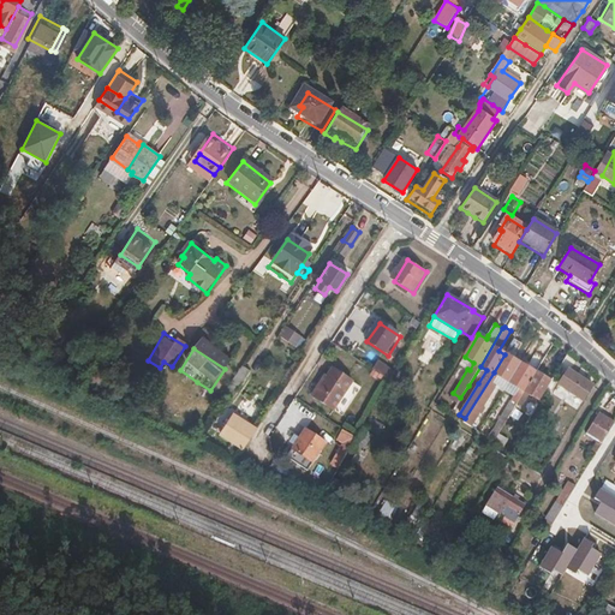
[(509,383),(520,363),(505,354),(494,372),(465,418),(463,423),(471,427),(481,412),(496,386),(493,384),(497,376),(509,383)]
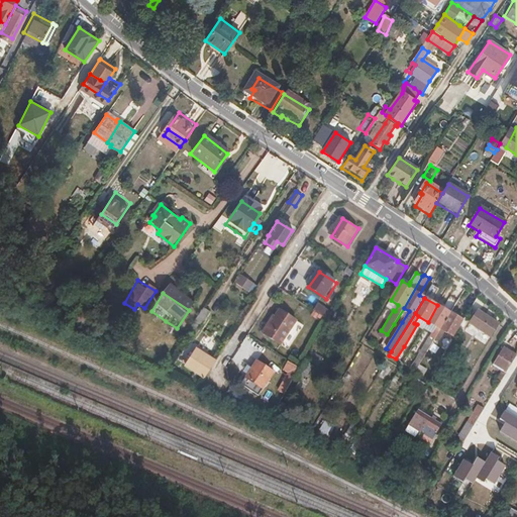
[(331,314),(317,304),(312,311),(327,321),(331,314)]
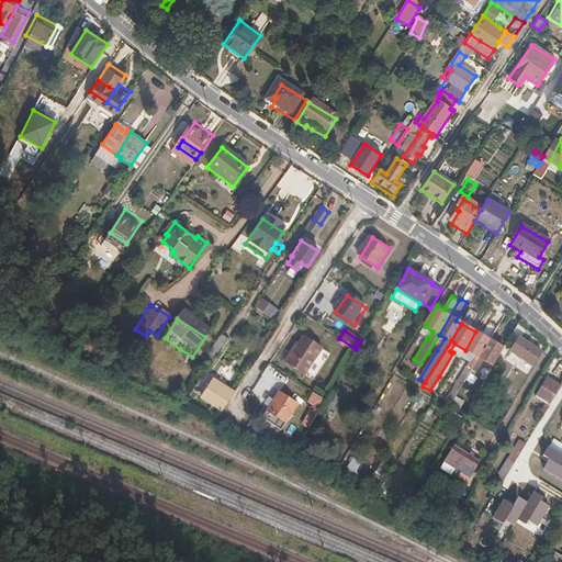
[(480,358),(490,340),(475,332),(465,350),(473,356),(470,362),(463,373),(458,382),(447,401),(451,404),(456,396),(464,382),(480,358)]
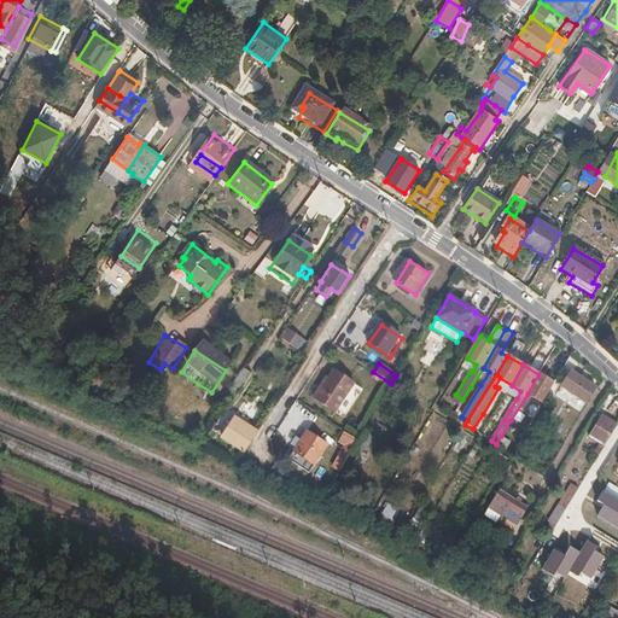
[(233,402),(250,377),(242,371),(233,384),(225,396),(233,402)]
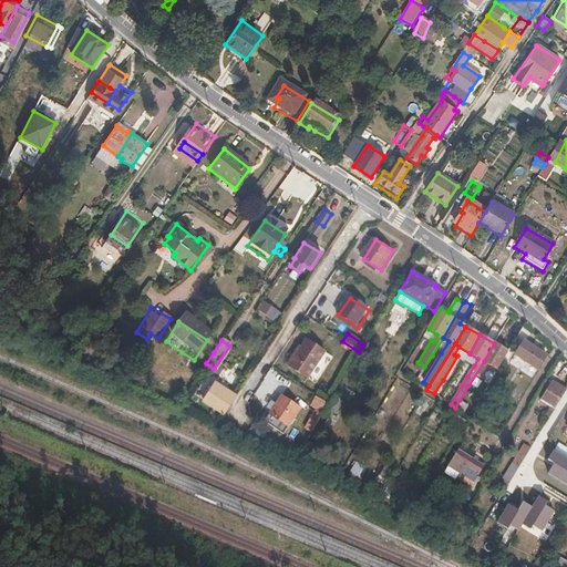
[(308,379),(325,353),(306,341),(297,354),(289,366),(308,379)]
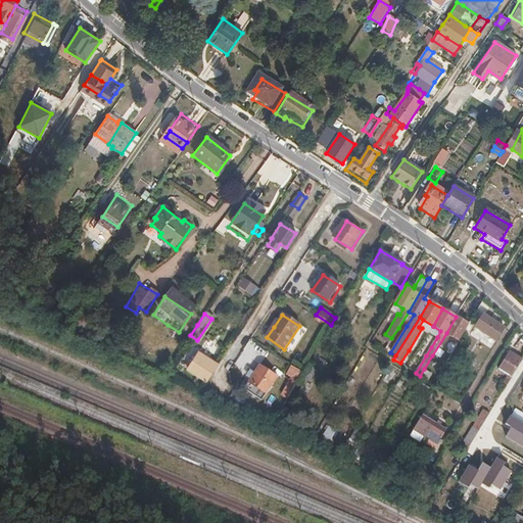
[(459,341),(469,324),(456,317),(446,333),(459,341)]
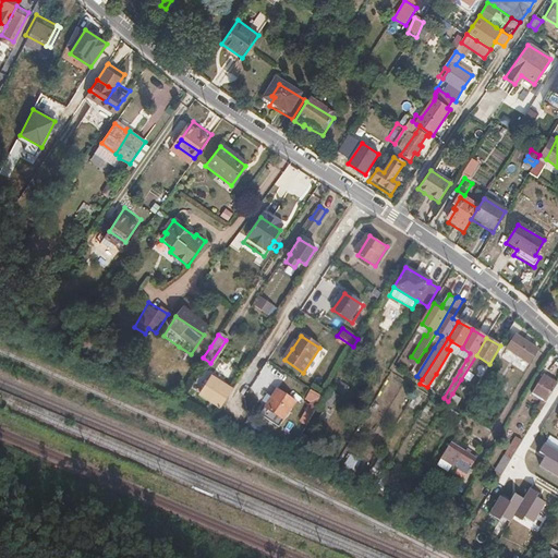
[(531,366),(538,352),(516,338),(507,352),(531,366)]
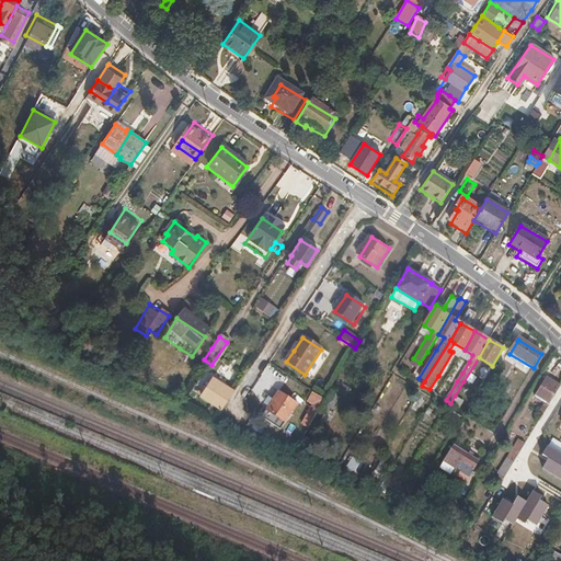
[(227,401),(233,391),(214,377),(201,397),(221,410),(227,401)]
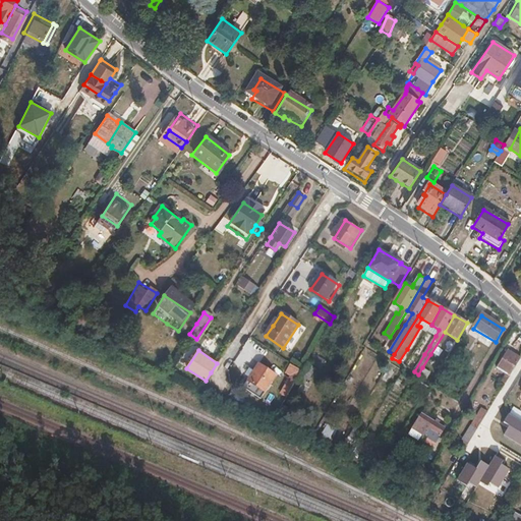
[(511,377),(520,359),(520,358),(509,351),(498,368),(511,377)]
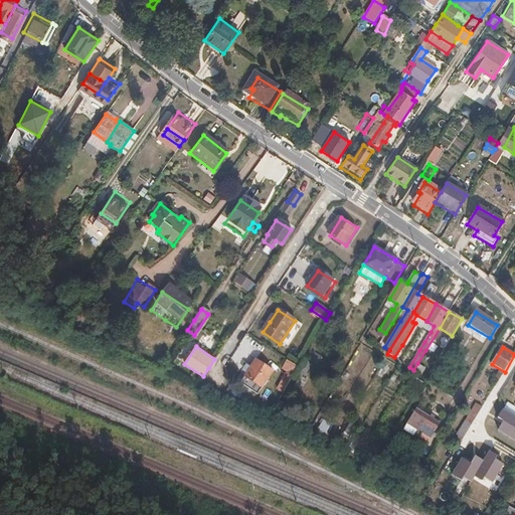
[(315,367),(319,360),(312,355),(308,362),(315,367)]
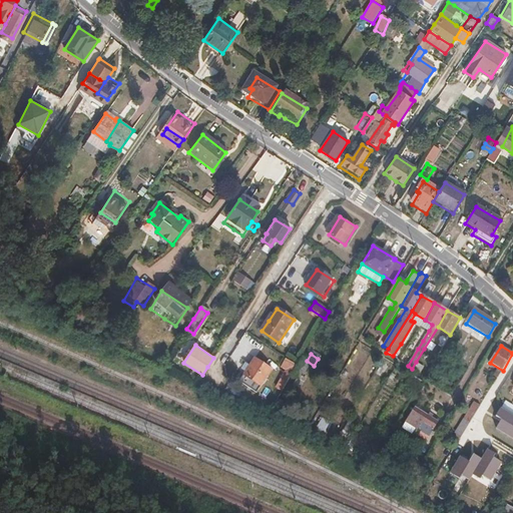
[(273,370),(255,359),(243,375),(261,387),(273,370)]
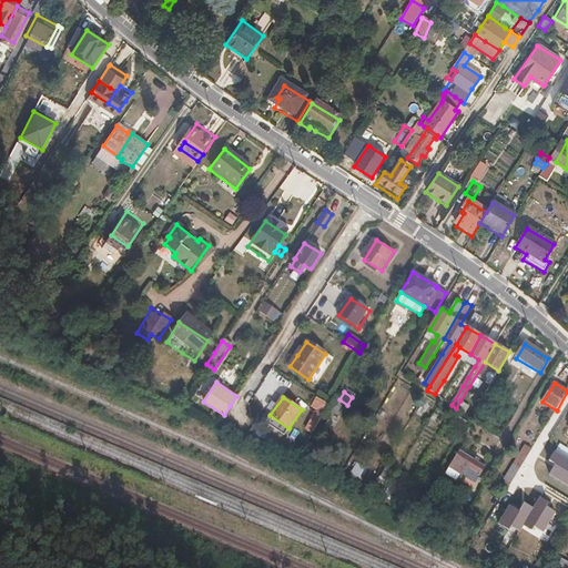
[(465,413),(469,405),(460,401),(456,408),(465,413)]
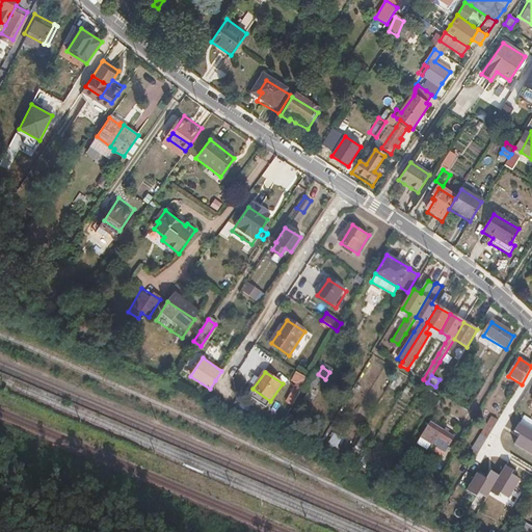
[(431,402),(435,395),(426,390),(422,397),(431,402)]
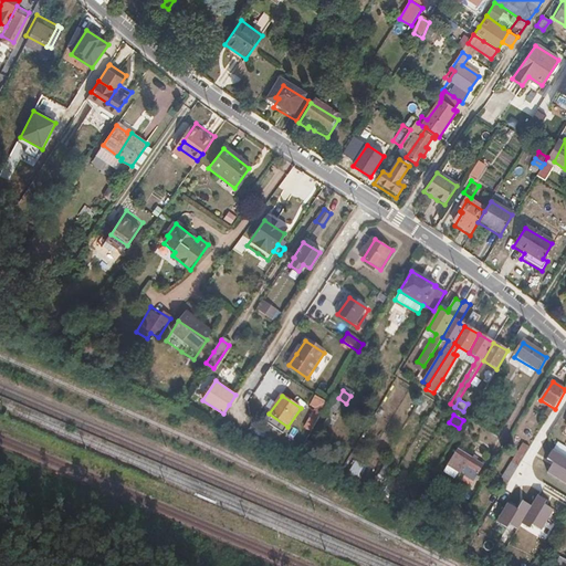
[(510,481),(531,448),(524,444),(504,477),(510,481)]
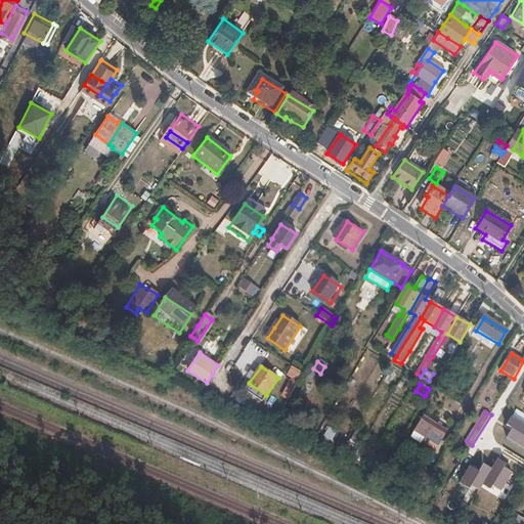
[(506,434),(523,446),(523,422),(510,413),(504,423),(510,427),(506,434)]
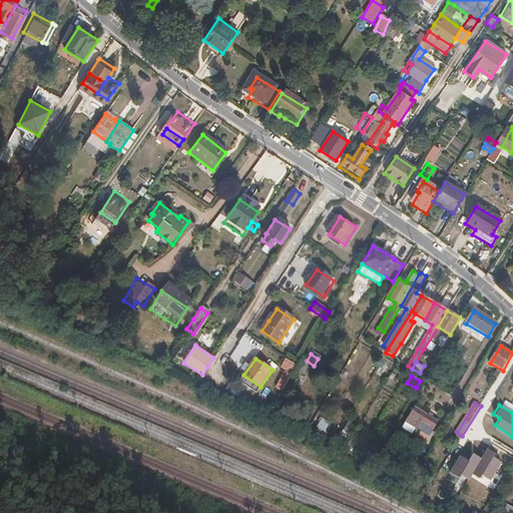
[(467,442),(487,410),(481,406),(462,436),(461,439),(467,442)]
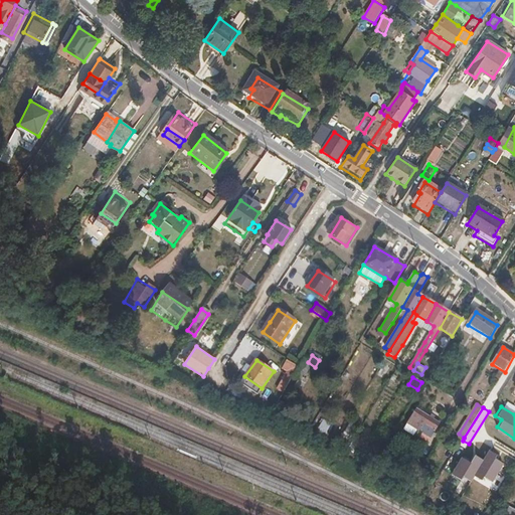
[(438,426),(414,412),(406,424),(420,434),(424,427),(434,434),(438,426)]
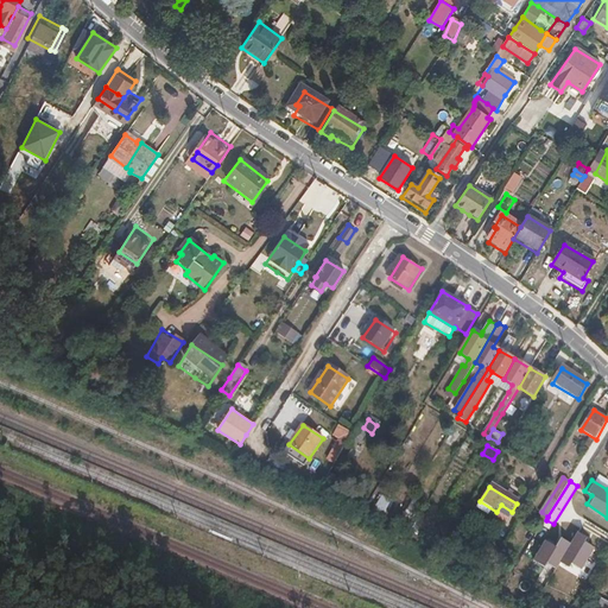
[(382,514),(391,500),(382,495),(374,508),(382,514)]
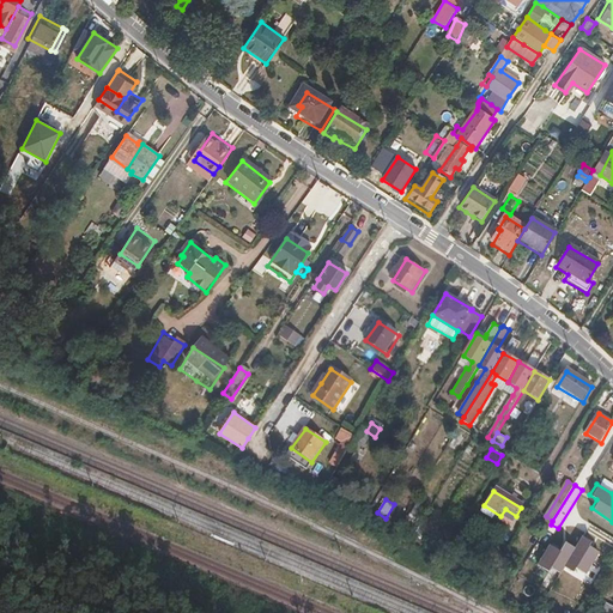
[(574,566),(584,572),(596,551),(588,546),(589,541),(580,535),(572,546),(560,565),(571,571),(574,566)]
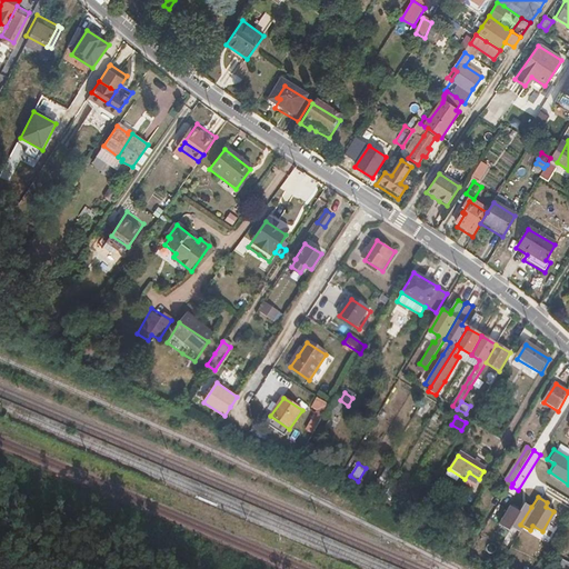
[(517,530),(520,525),(531,507),(521,501),(517,509),(508,503),(498,522),(508,528),(509,526),(517,530)]
